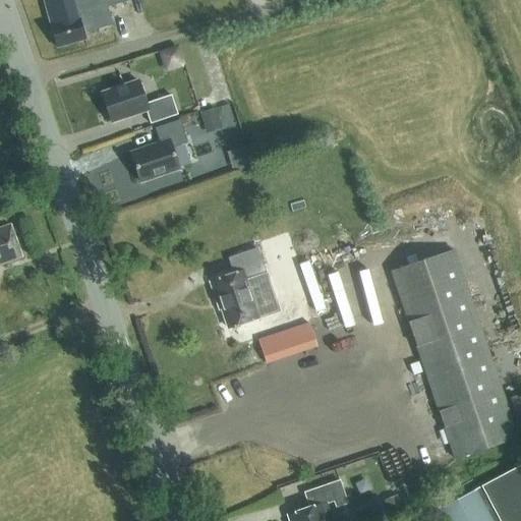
[(112,25),(107,7),(128,2),(127,0),(44,0),(52,25),(50,25),(56,47),(85,39),(83,33),(112,25)]
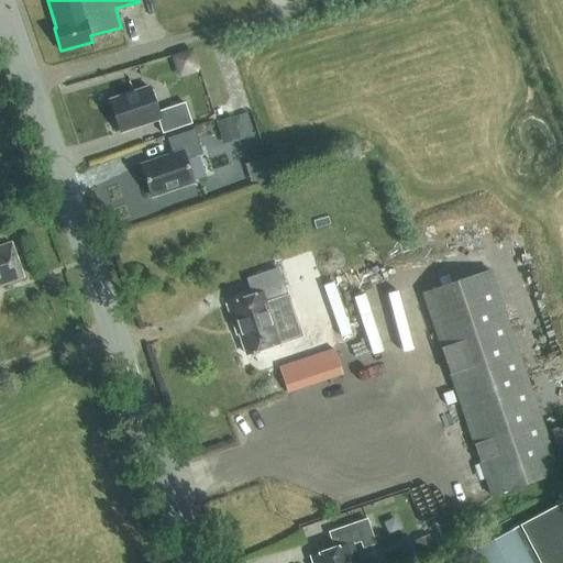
[(196,47),(174,54),(181,76),(202,69),(196,47)]
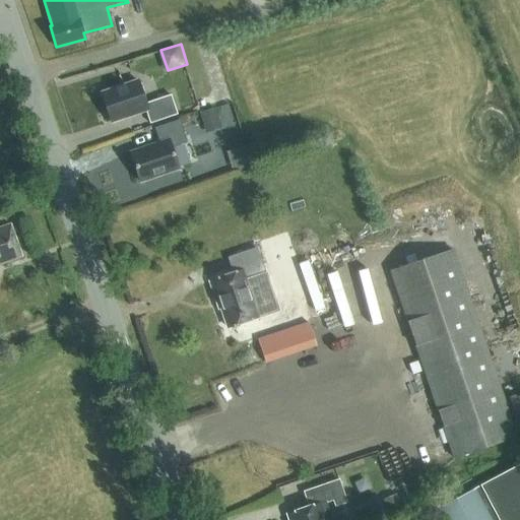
[(150,124),(177,115),(171,95),(145,104),(138,81),(102,93),(111,122),(145,111),(150,124)]
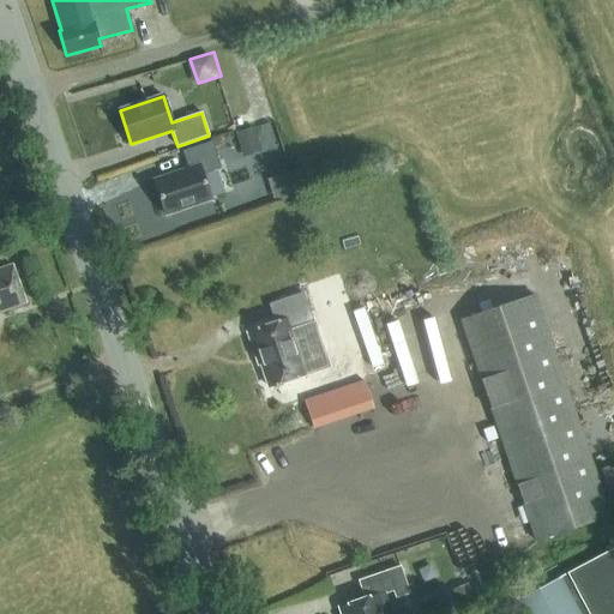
[(241,155),(260,149),(254,128),(235,134),(241,155)]
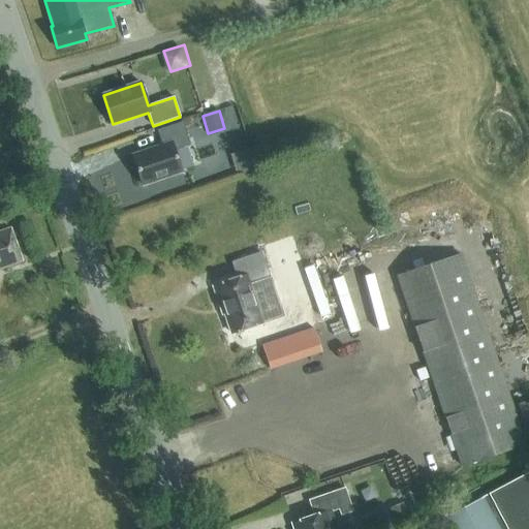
[(182,123),(158,131),(163,146),(132,156),(143,185),(182,172),(175,150),(190,145),(182,123)]
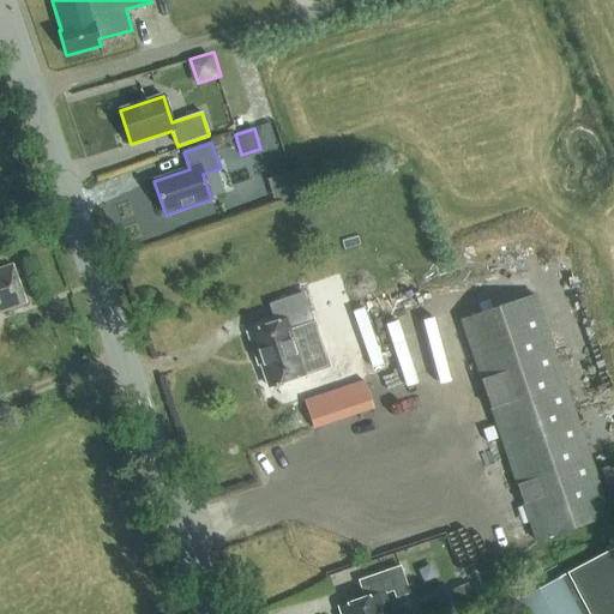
[(0,312),(26,304),(12,265),(0,270),(0,312)]
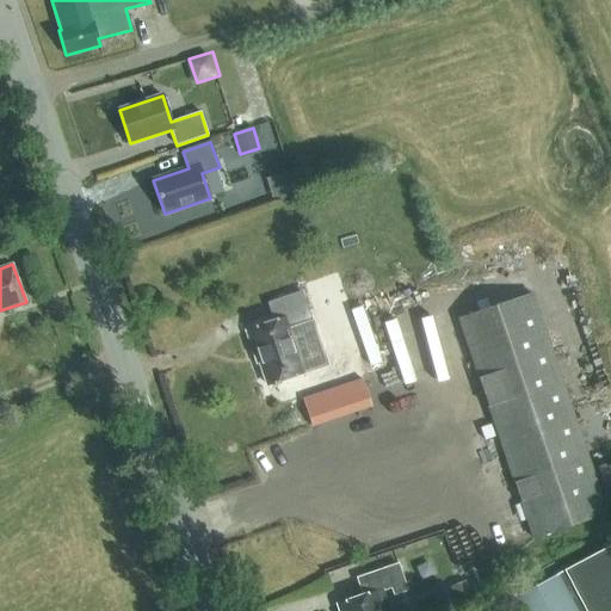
[(289,331),(312,322),(302,294),(270,304),(276,322),(246,332),(253,353),(255,352),(267,386),(303,374),(289,331)]
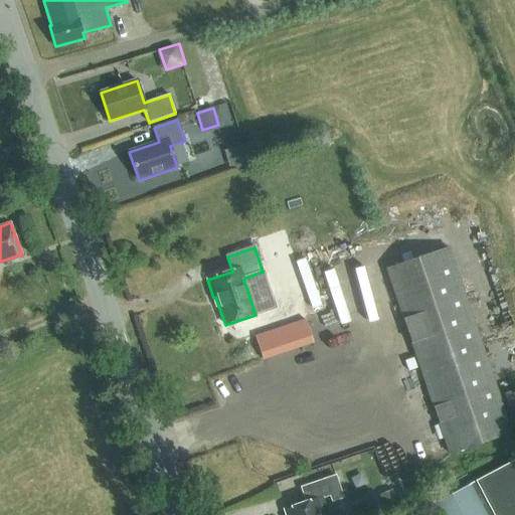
[(511,433),(449,248),(386,270),(450,454),(511,433)]
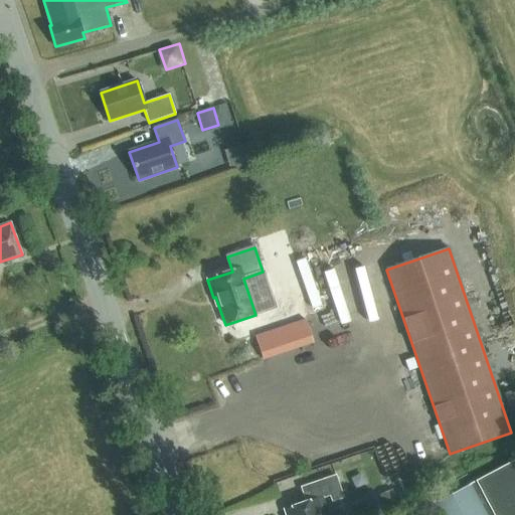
[(514,514),(514,460),(433,504),(439,514),(514,514)]
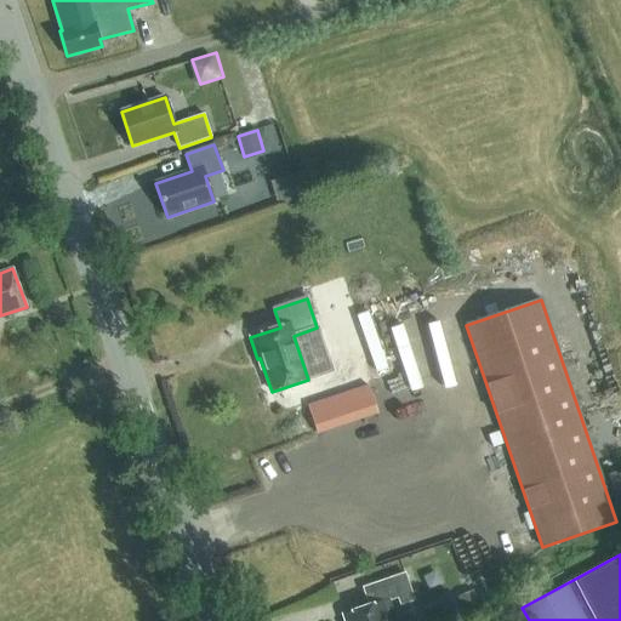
[(412,600),(410,593),(411,593),(405,574),(369,586),(375,604),(342,615),(343,620),(396,620),(388,600),(398,598),(400,605),(412,600)]
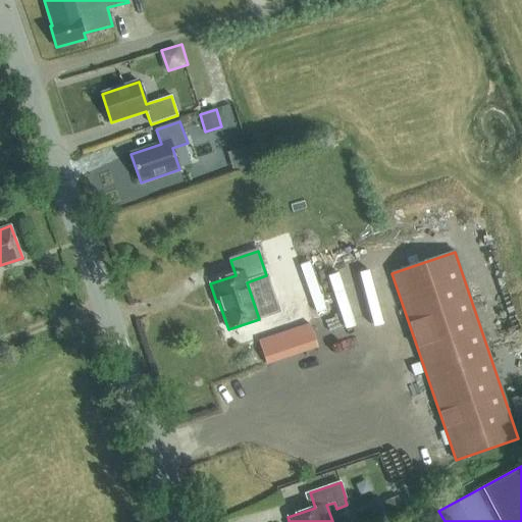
[(403,521),(408,520),(397,497),(383,503),(392,521),(403,521)]
